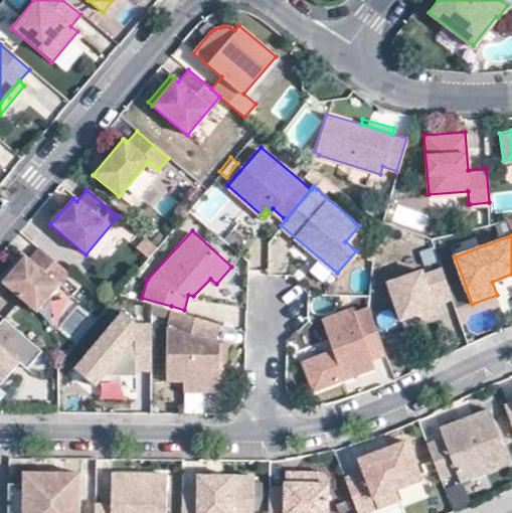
[(154,246),(142,236),(134,246),(146,257),(154,246)]
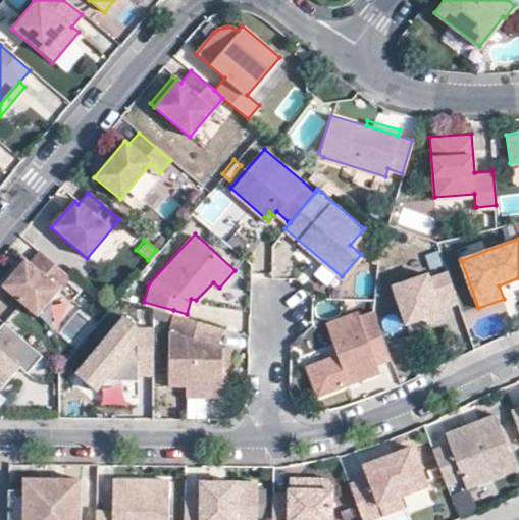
[(36,317),(69,278),(38,251),(28,263),(23,260),(0,288),(36,317)]
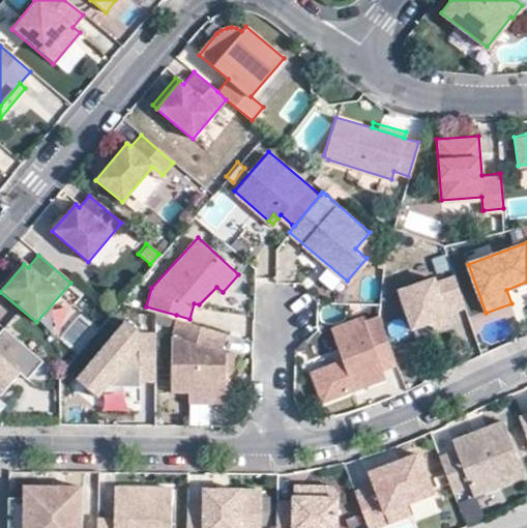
[(454,276),(436,283),(434,279),(399,291),(412,329),(432,323),(447,317),(446,314),(465,306),(454,276)]
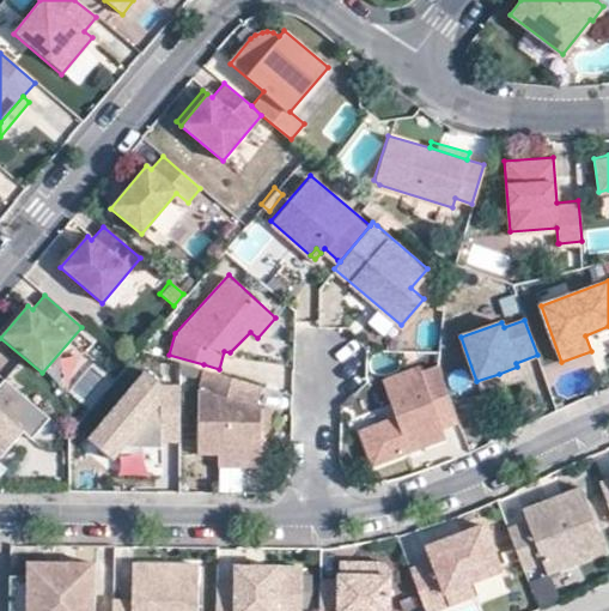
[(198,386),(198,449),(224,449),(260,451),(260,405),(255,403),(261,382),(219,369),(203,364),(198,386)]
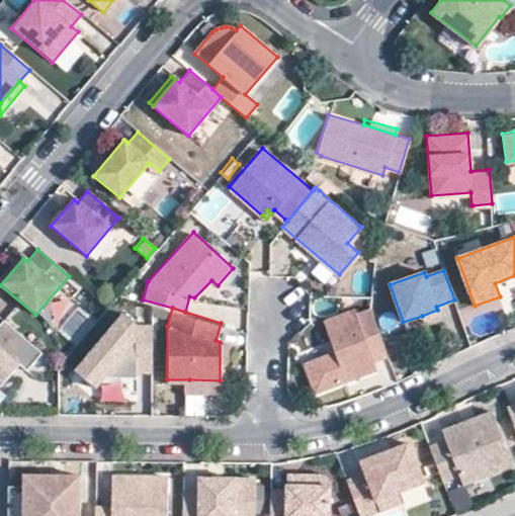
[(354,309),(323,320),(334,351),(304,363),(315,393),(376,369),(373,361),(388,356),(370,309),(356,314),(354,309)]
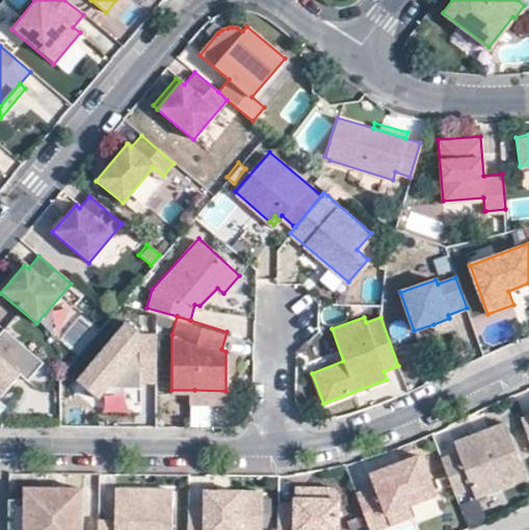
[(451,324),(449,318),(433,324),(435,329),(451,324)]
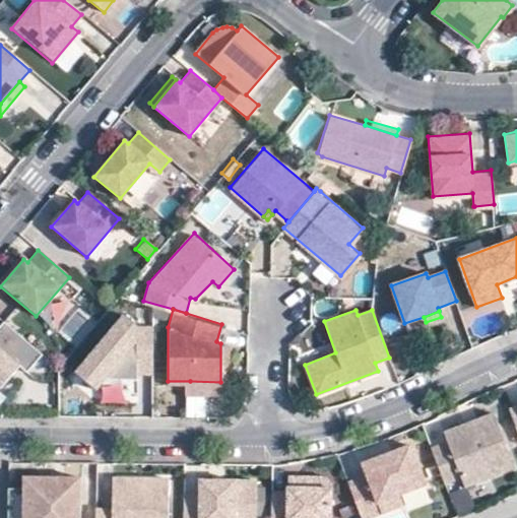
[(74,370),(95,388),(105,377),(136,377),(137,372),(152,372),(152,324),(137,324),(123,313),(74,370)]
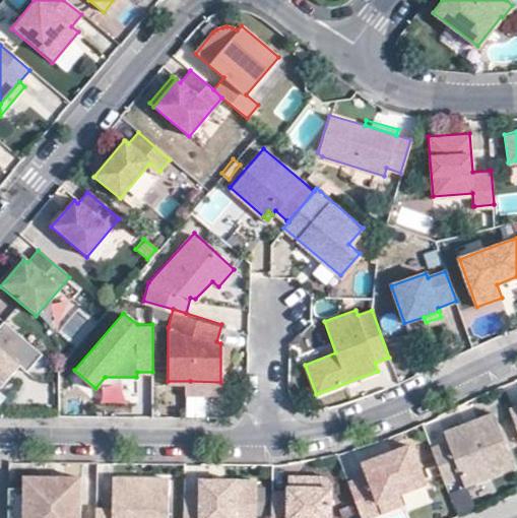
[(24,369),(40,351),(1,319),(0,320),(0,383),(17,363),(24,369)]
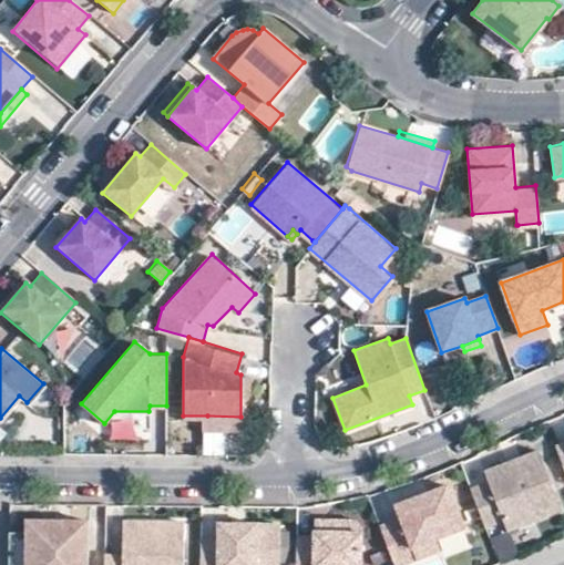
[(241,417),(207,415),(207,427),(241,428),(241,417)]
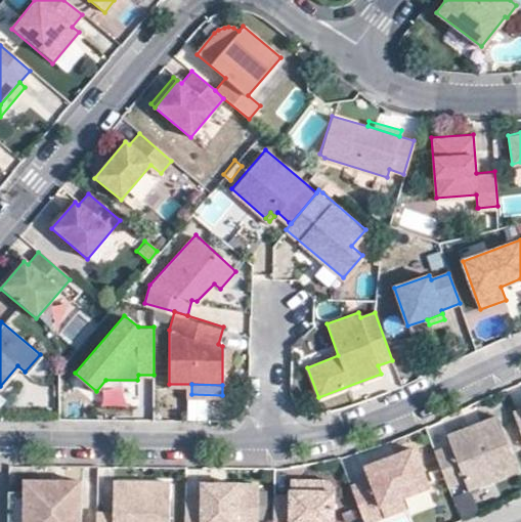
[(202,417),(201,398),(184,399),(185,418),(202,417)]
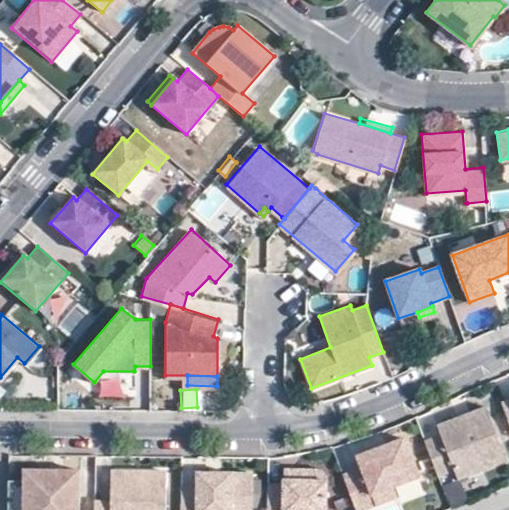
[(461,475),(508,457),(487,403),(470,410),(472,414),(460,419),(458,414),(438,422),(442,431),(426,438),(439,472),(456,466),(459,476),(461,475)]
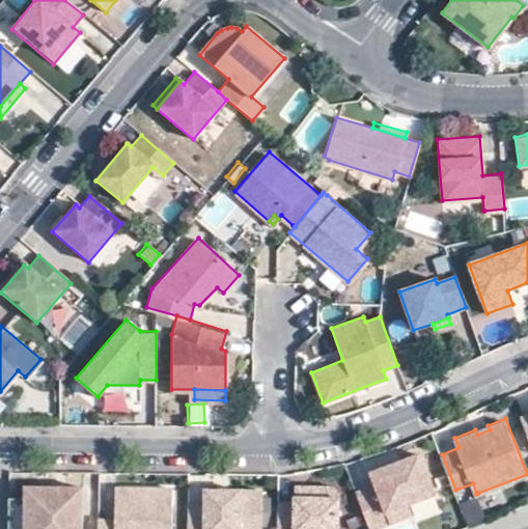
[(477,435),(490,429),(488,425),(475,429),(477,435)]
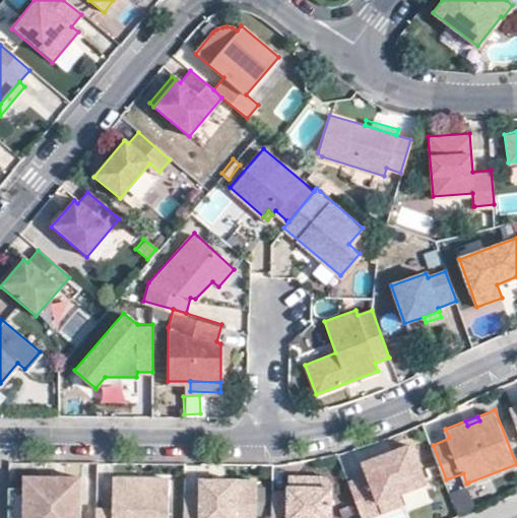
[(363,516),(403,501),(400,491),(427,480),(411,441),(363,459),(368,471),(348,478),(363,516)]
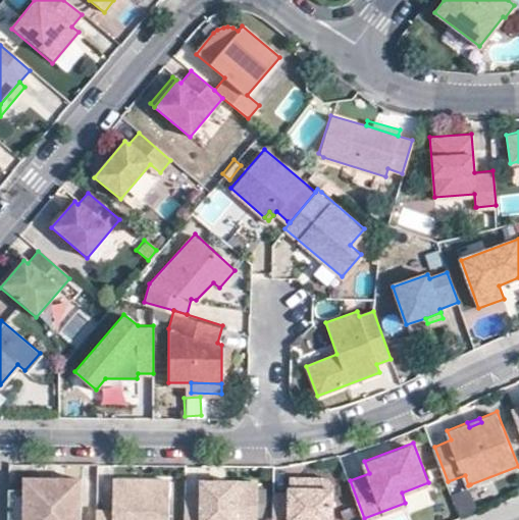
[(333,519),(334,479),(329,475),(302,474),(302,485),(290,485),(290,489),(273,489),(272,519),(333,519)]
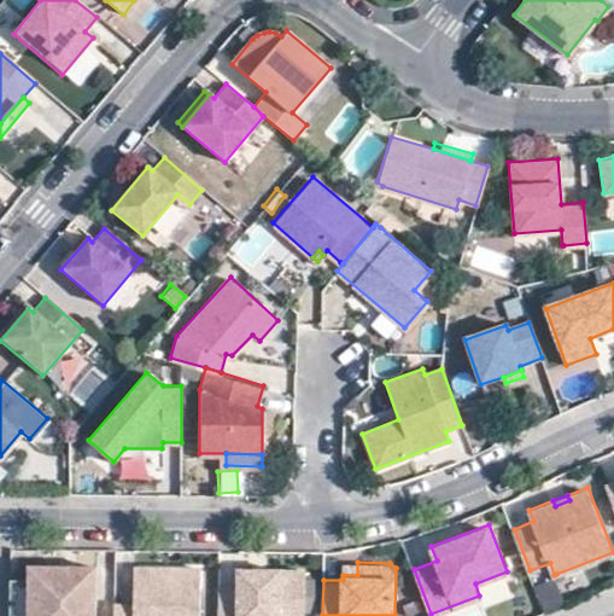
[(198,615),(199,567),(133,565),(133,603),(113,603),(112,615),(198,615)]
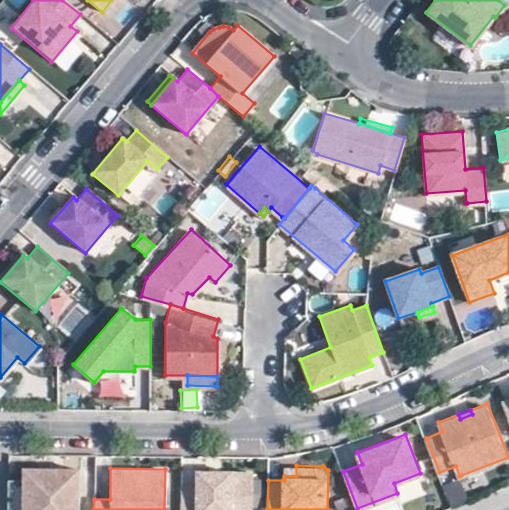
[(7,481),(6,509),(76,509),(77,470),(60,469),(60,481),(47,481),(47,469),(35,469),(35,481),(7,481)]
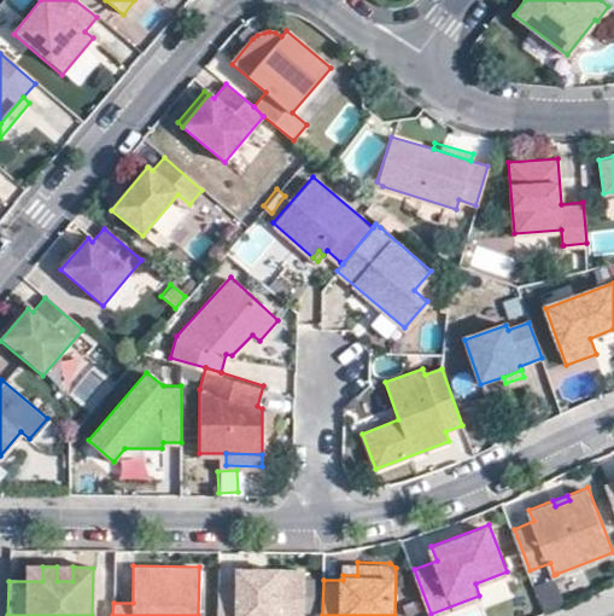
[(72,567),(57,567),(57,581),(72,581),(72,567)]
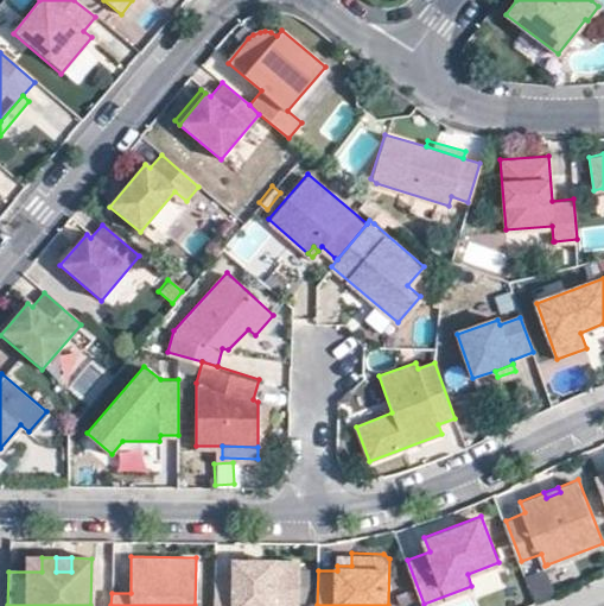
[(299,605),(299,559),(234,559),(234,576),(215,576),(214,605),(299,605)]
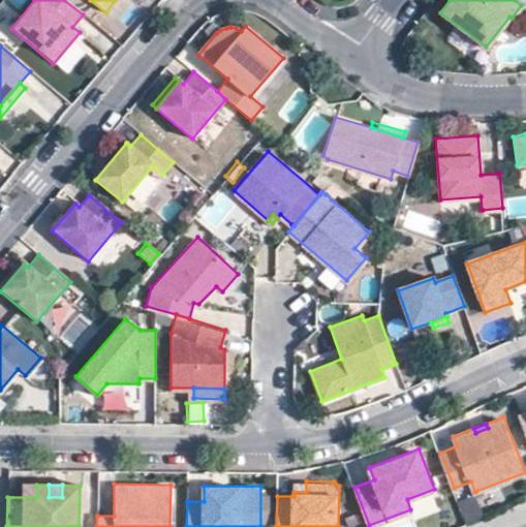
[(460,497),(469,522),(486,515),(476,491),(474,492),(460,497)]
